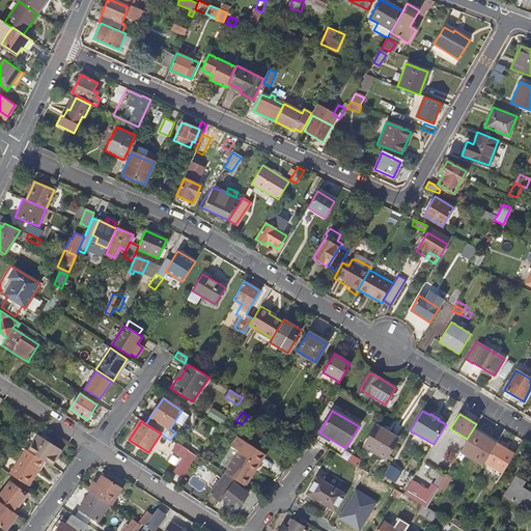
[(376,425),(363,447),(384,459),(395,441),(384,434),(385,431),(376,425)]
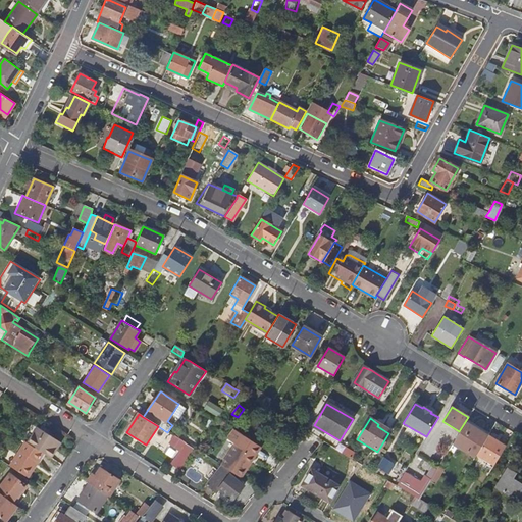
[(465,424),(452,445),(473,459),(476,455),(486,437),(465,424)]
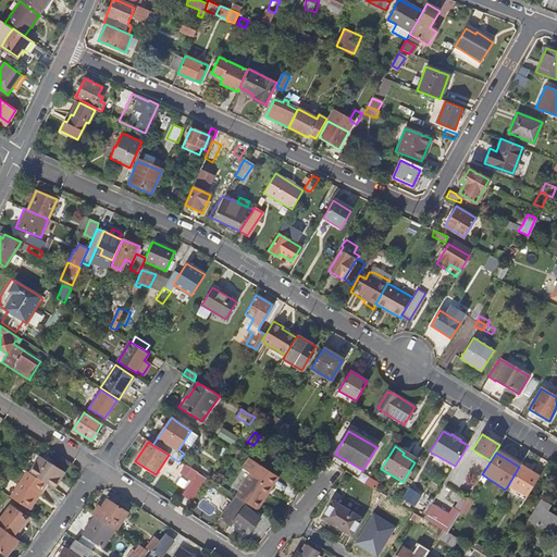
[(39,456),(28,472),(46,484),(53,489),(64,472),(39,456)]
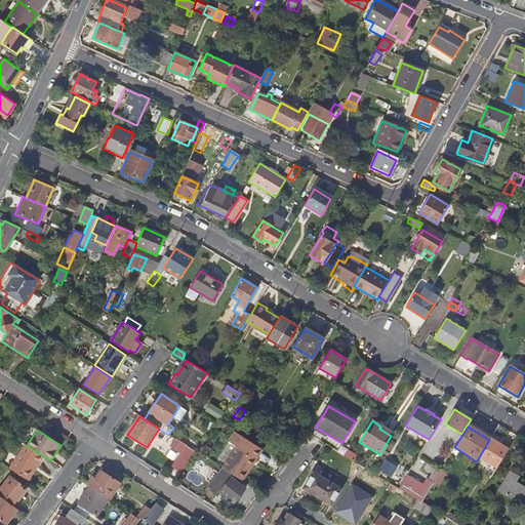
[(175,439),(187,446),(191,439),(180,432),(175,439)]
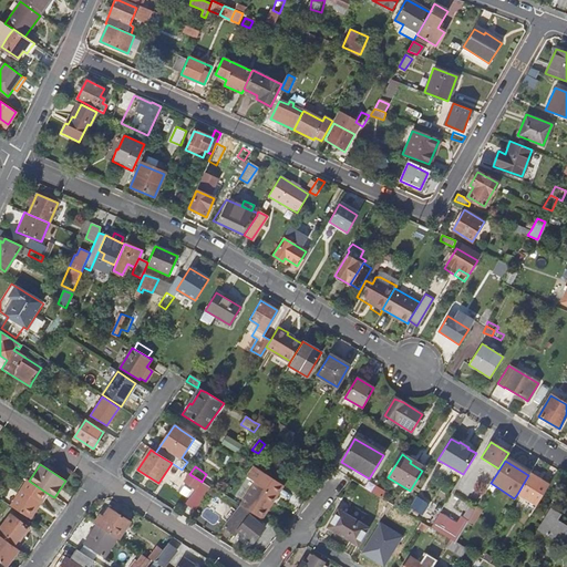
[(254,482),(239,505),(240,506),(251,513),(261,519),(284,486),(254,467),(247,477),(254,482)]
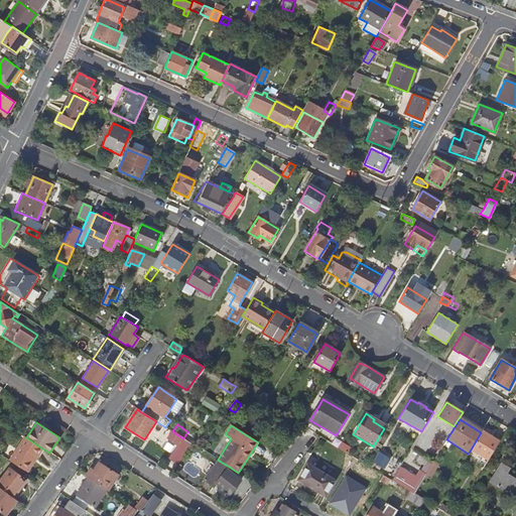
[(177,447),(168,460),(177,466),(191,446),(192,444),(183,438),(172,431),(166,438),(177,447)]
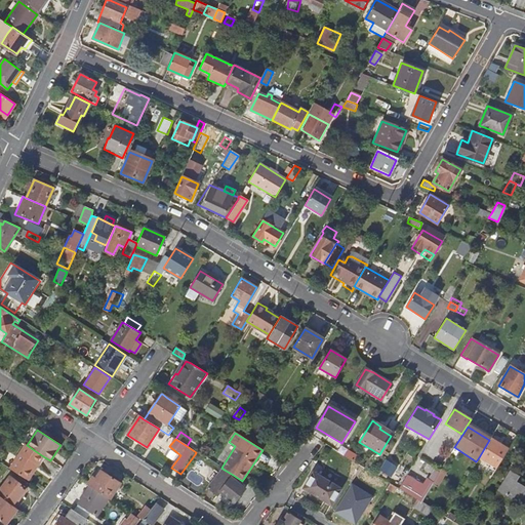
[(489,440),(479,457),(496,469),(508,450),(490,439),(489,440)]
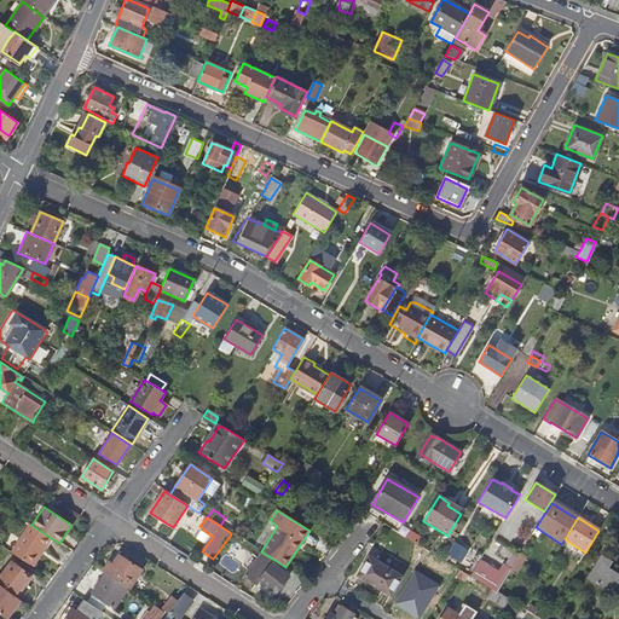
[(453,542),(445,555),(457,561),(464,550),(480,526),(469,519),(461,532),(463,533),(456,544),(453,542)]
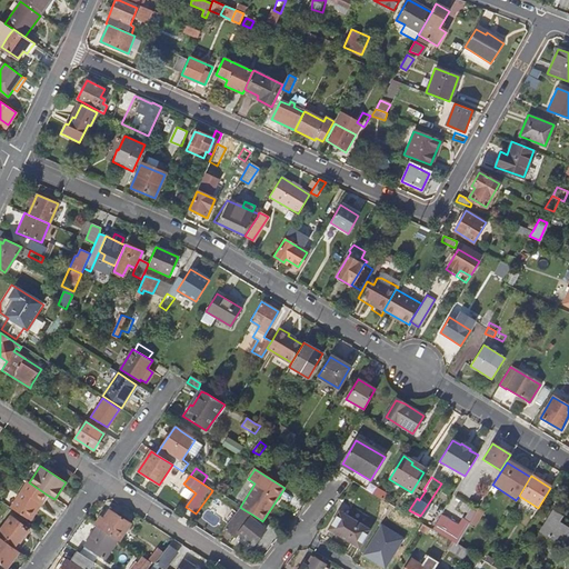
[(28,481),(10,508),(29,520),(40,503),(41,505),(47,495),(29,482),(28,481)]
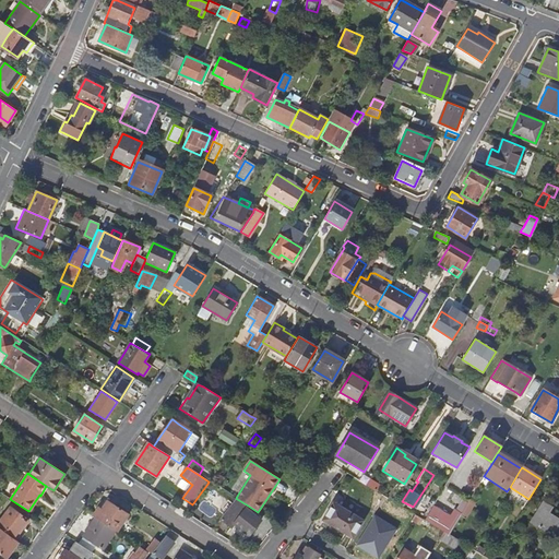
[(365,485),(373,490),(377,485),(368,479),(365,485)]
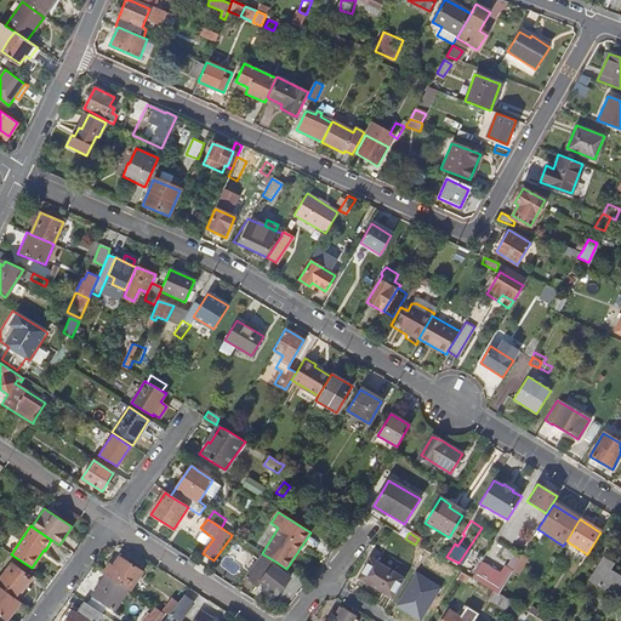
[(290,580),(273,565),(275,562),(263,554),(245,579),(256,587),(260,582),(265,587),(261,592),(272,602),(290,580)]
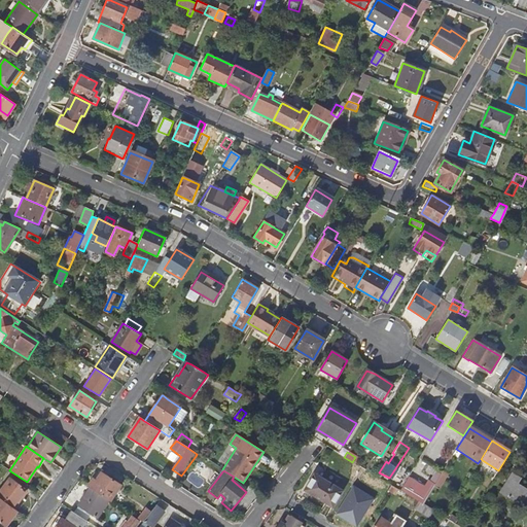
[(438,478),(433,486),(438,488),(448,473),(443,470),(438,478)]
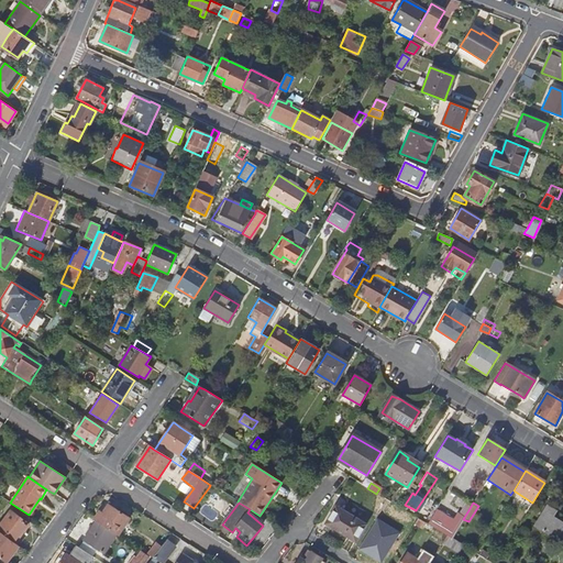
[(103,511),(97,522),(116,534),(118,536),(129,519),(108,505),(103,511)]
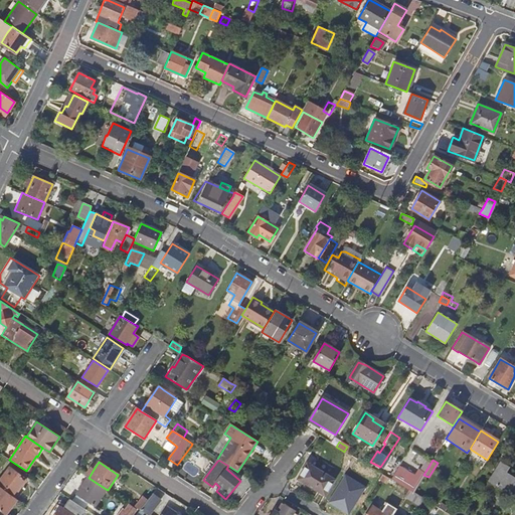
[(500,463),(489,481),(508,493),(514,482),(513,481),(514,479),(504,473),(507,467),(500,463)]
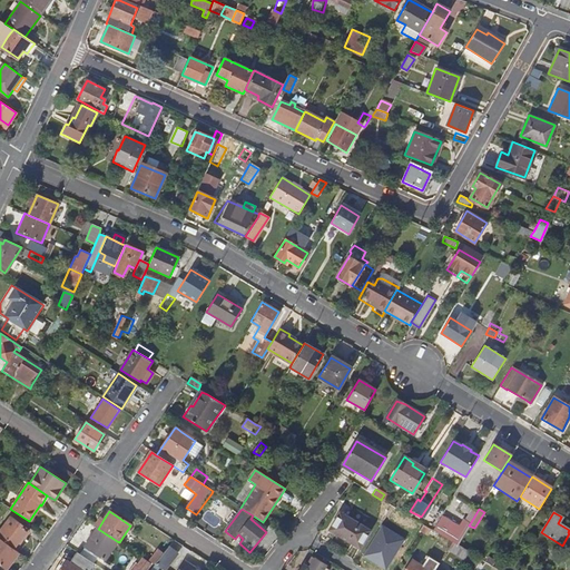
[(338,513),(328,530),(360,549),(370,531),(338,513)]
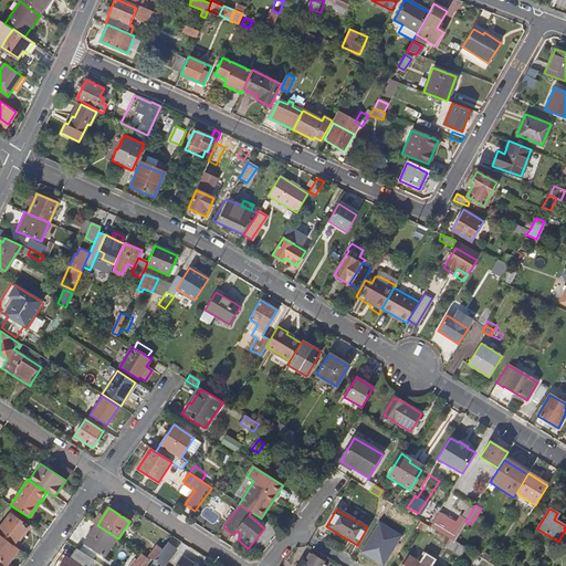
[(467,511),(460,521),(464,523),(465,522),(471,513),(467,511)]
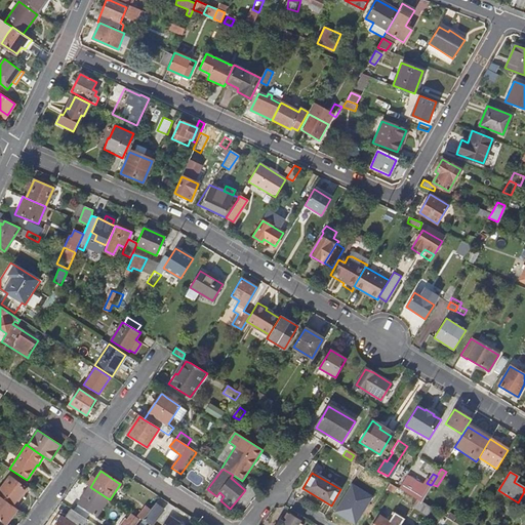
[(93,475),(87,485),(89,486),(90,487),(96,477),(93,475)]
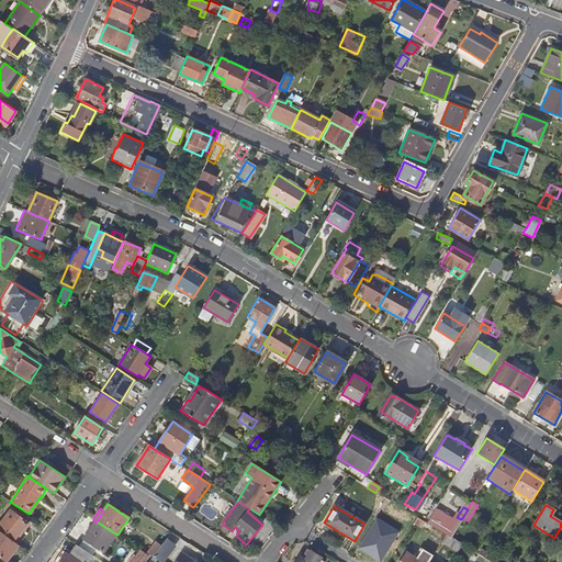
[(434,509),(426,524),(445,536),(450,538),(461,519),(457,517),(453,521),(434,509)]
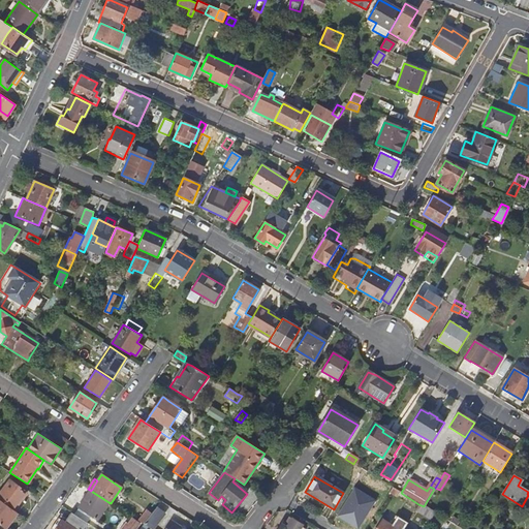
[(9,480),(0,493),(0,500),(2,502),(13,510),(26,493),(9,480)]
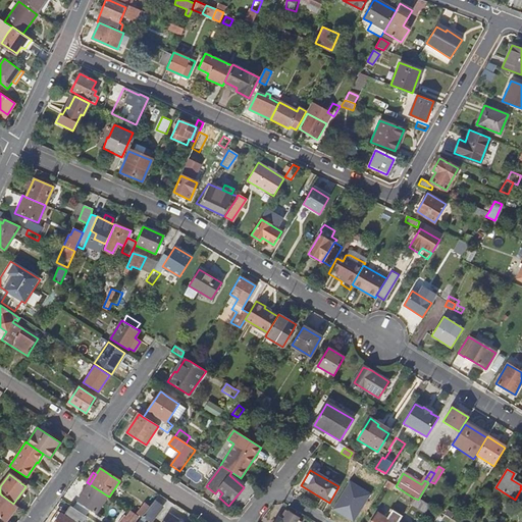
[(386,481),(383,485),(389,489),(394,485),(386,481)]
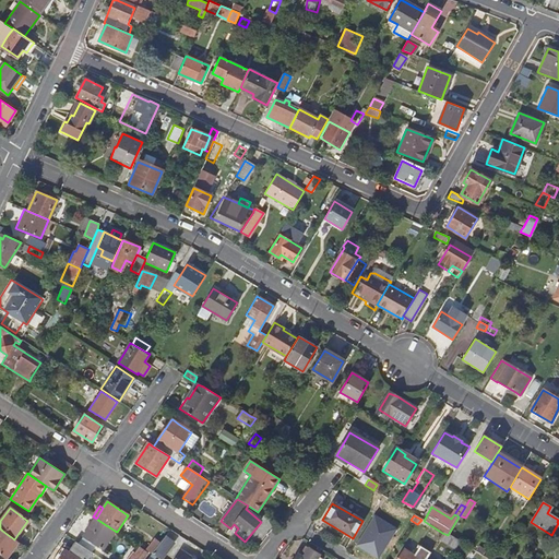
[(459,516),(448,535),(459,542),(471,522),(465,518),(460,515),(459,516)]
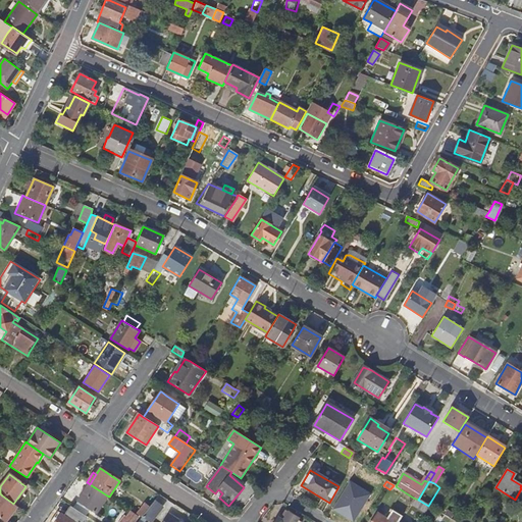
[(89,483),(76,502),(94,513),(107,496),(90,484),(89,483)]
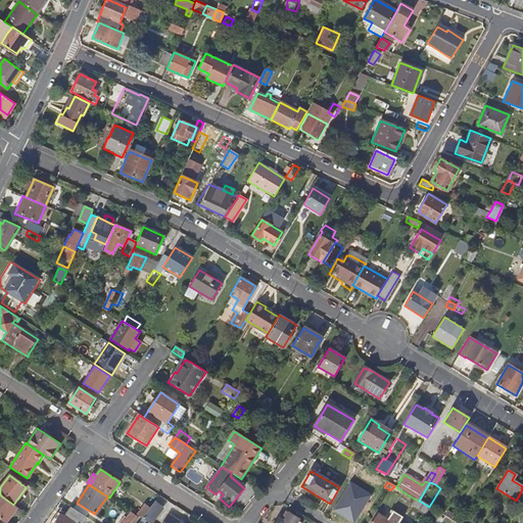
[(2,496),(0,500),(0,518),(5,522),(16,508),(13,505),(2,496)]
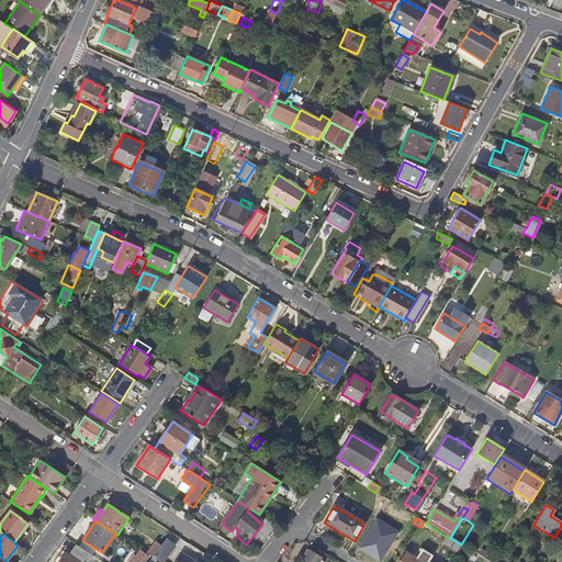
[(160,547),(153,557),(160,561),(161,561),(176,544),(166,538),(160,547)]
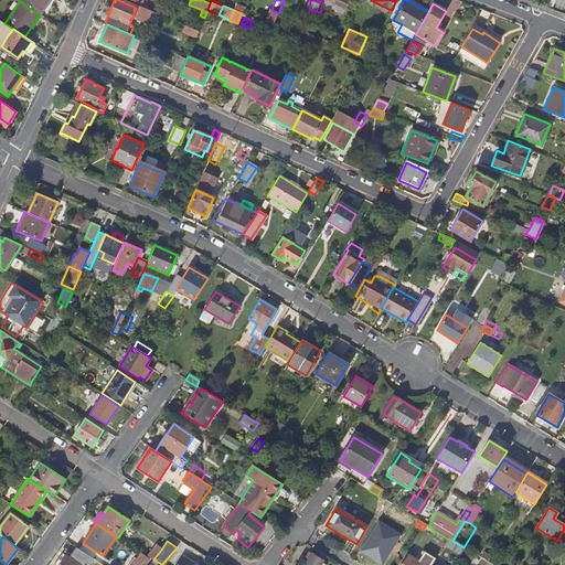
[(156,545),(147,556),(152,561),(153,560),(161,550),(156,545)]
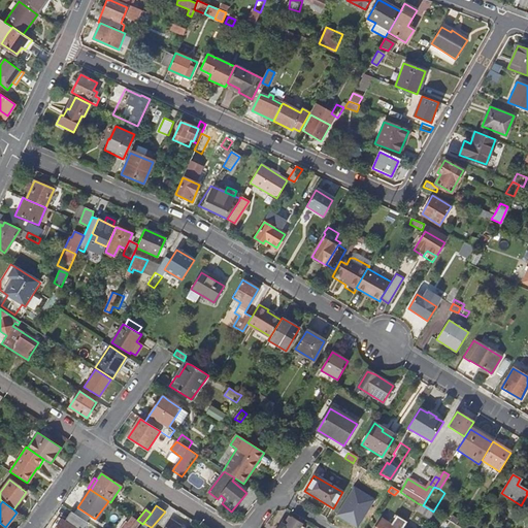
[(56,527),(83,527),(87,522),(71,512),(65,522),(62,520),(56,527)]
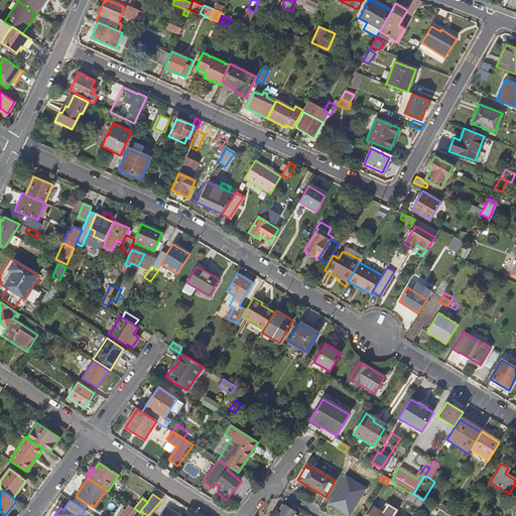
[(129,506),(121,515),(132,515),(136,512),(129,506)]
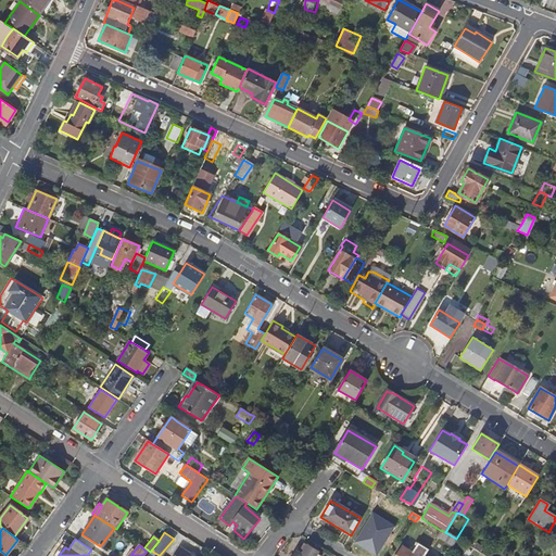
[(402,547),(395,555),(424,555),(426,553),(427,551),(417,545),(412,554),(402,547)]
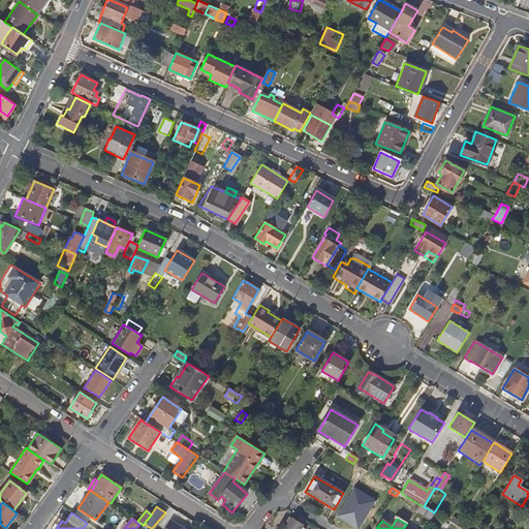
[(184,528),(172,520),(164,528),(184,528)]
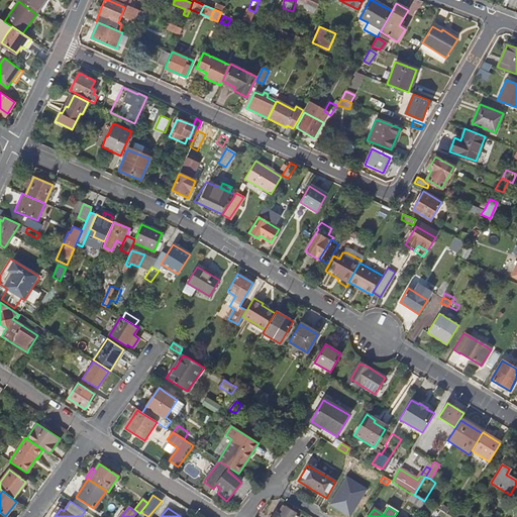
[(275,513),(272,516),(293,516),(296,513),(286,508),(281,516),(275,513)]
